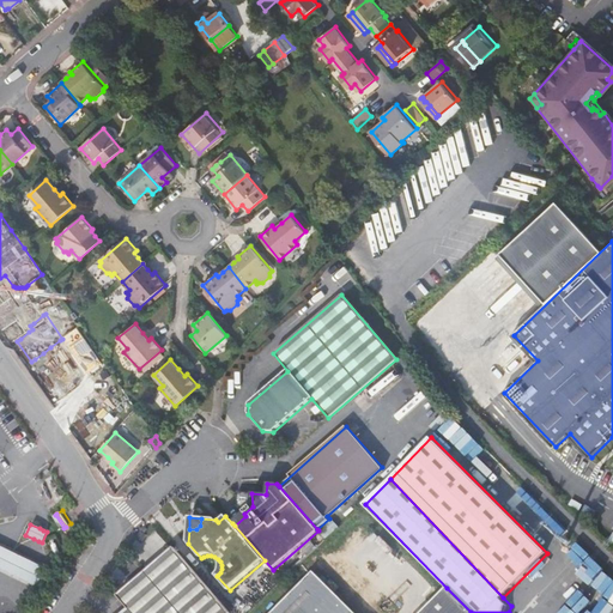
[(0,569),(18,578),(32,586),(36,588),(46,569),(28,559),(2,547),(0,546),(0,569)]
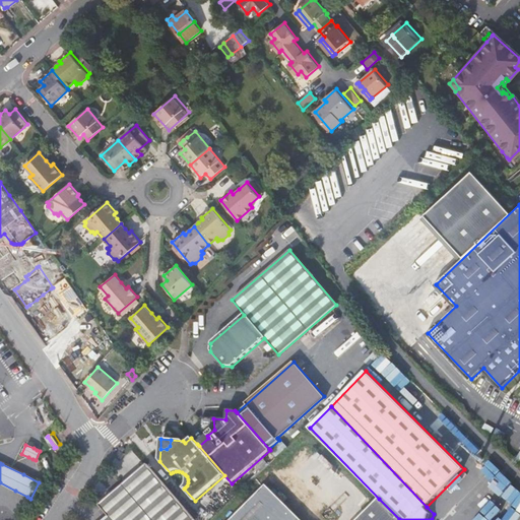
[(196,519),(147,464),(100,507),(110,518),(107,519),(196,519)]
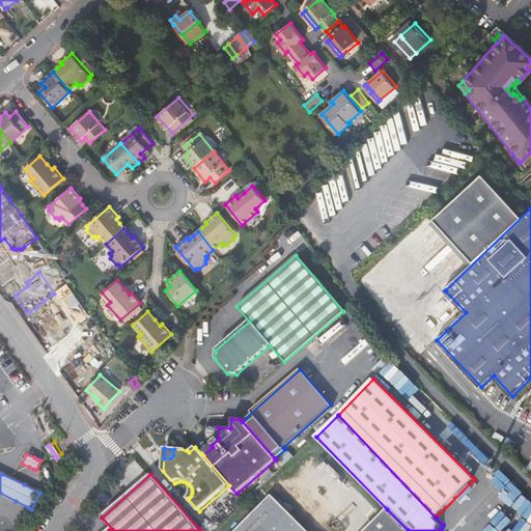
[(529,519),(530,515),(530,499),(514,484),(503,496),(529,519)]
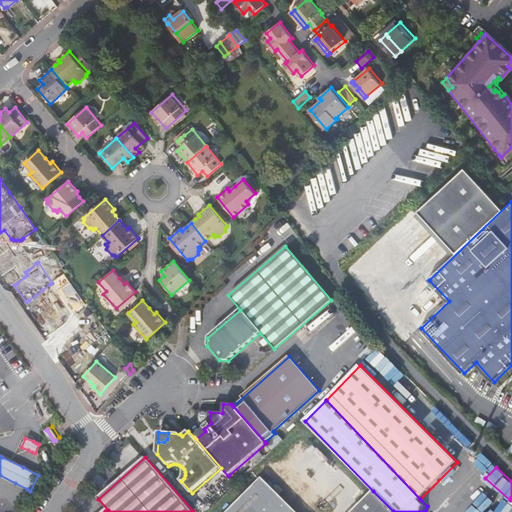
[(295,511),(263,480),(229,511),(295,511)]
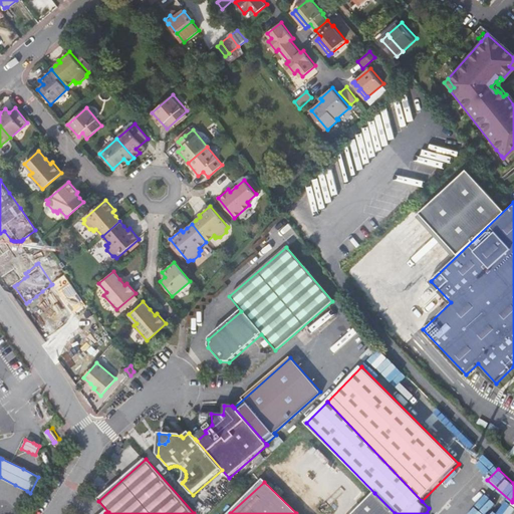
[(395,513),(374,493),(353,513),(395,513)]
